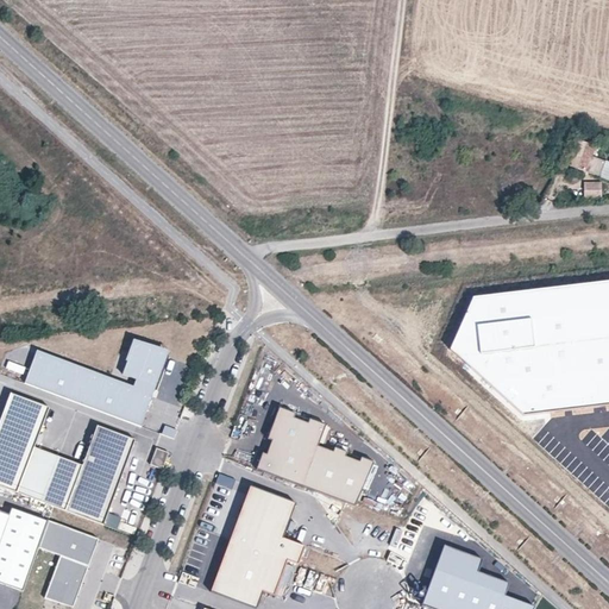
[(585,135),(579,132),(576,145),(577,146),(570,164),(581,168),(586,170),(592,156),(596,146),(583,142),(585,135)]
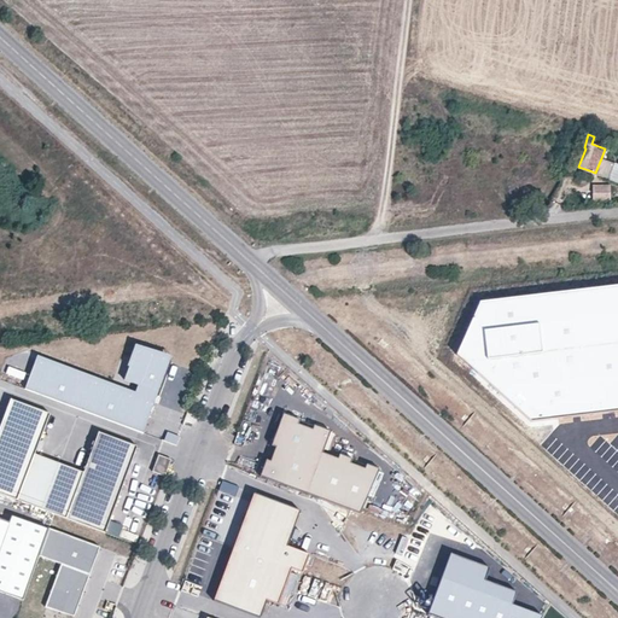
[(601,158),(595,173),(610,179),(614,164),(601,158)]
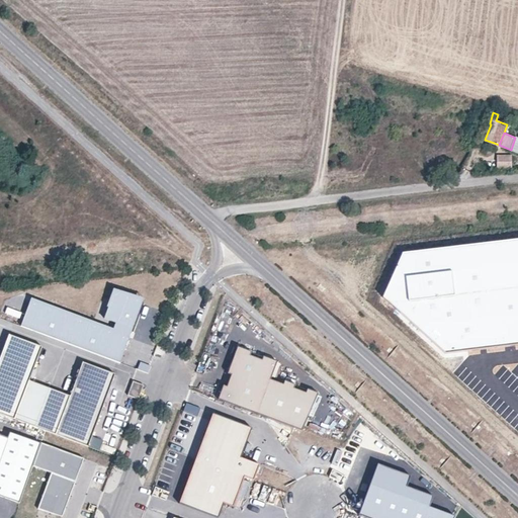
[(510,157),(497,156),(497,169),(510,169),(510,157)]
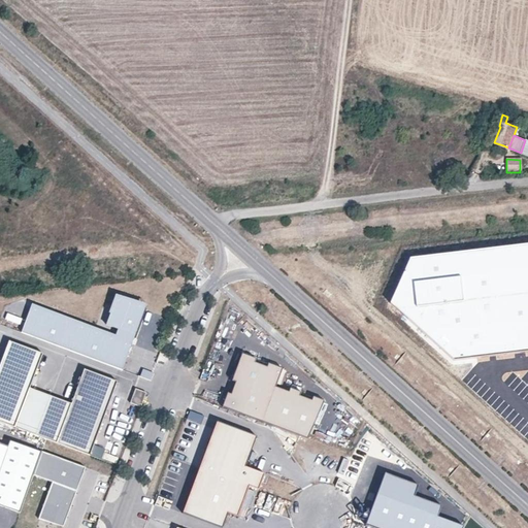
[(527,357),(527,257),(407,270),(392,307),(463,365),(527,357)]
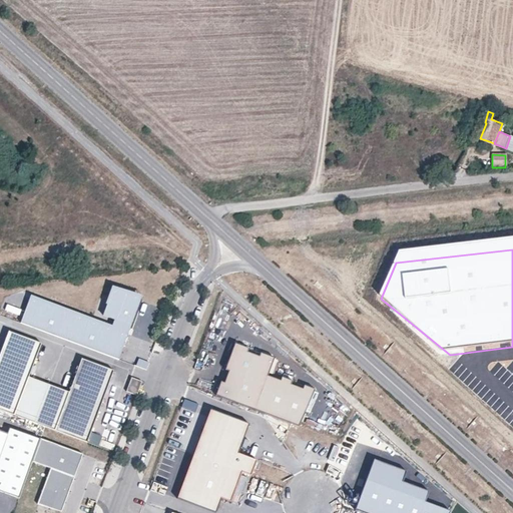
[(130,324),(141,298),(117,287),(105,314),(117,319),(130,324)]
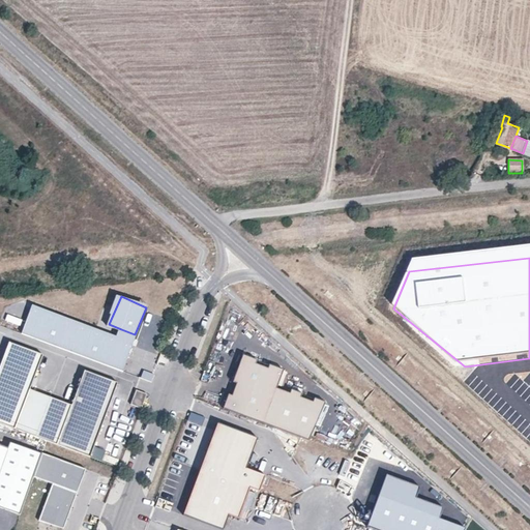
[(24,328),(120,369),(130,344),(34,303),(24,328)]
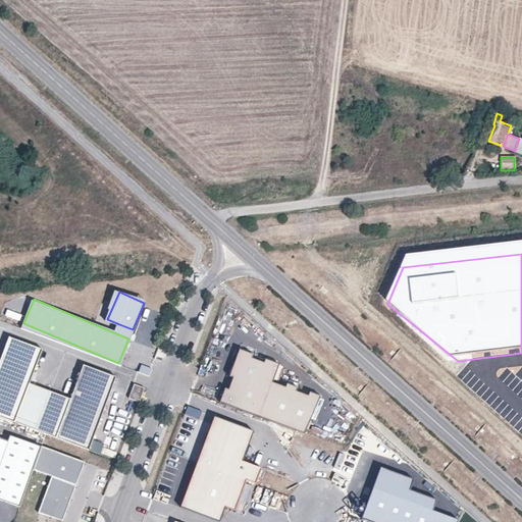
[(128,338),(133,329),(119,324),(115,333),(128,338)]
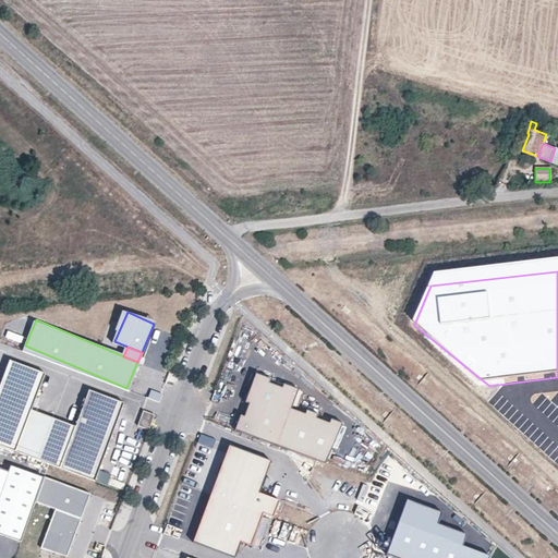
[(38,393),(46,374),(10,360),(2,379),(38,393)]
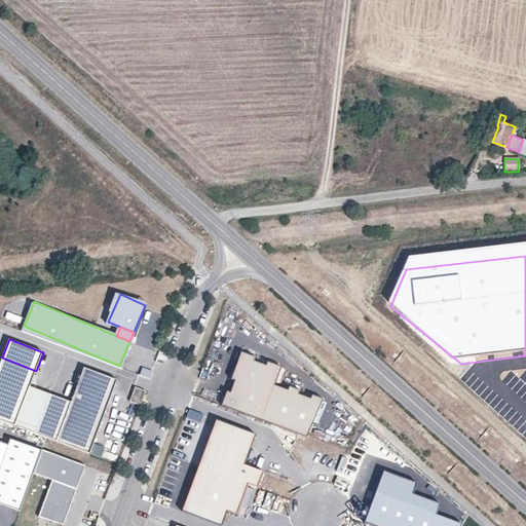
[(222,406),(307,438),(324,400),(312,396),(310,399),(299,395),(300,391),(290,387),(288,390),(275,385),(282,368),(267,363),(266,366),(255,362),(256,358),(241,352),(231,379),(235,381),(230,392),(227,391),(222,406)]
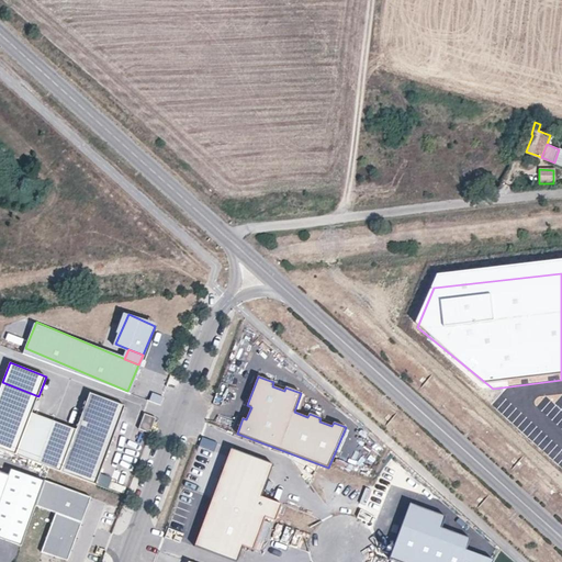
[(32,413),(38,396),(2,382),(0,389),(0,403),(31,416),(32,413)]
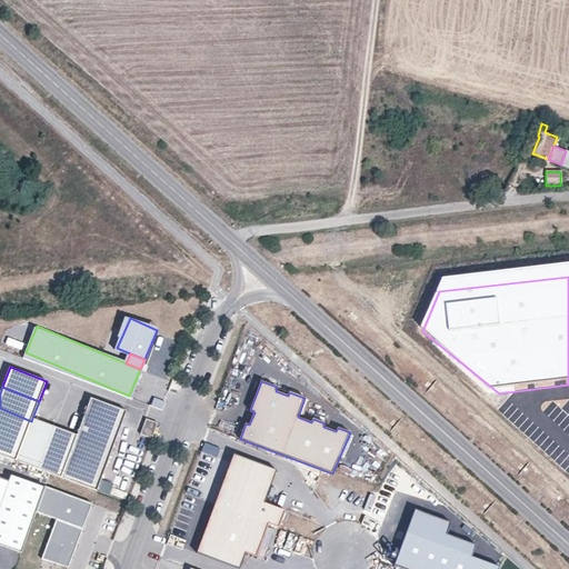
[(119,431),(127,411),(91,398),(83,418),(119,431)]
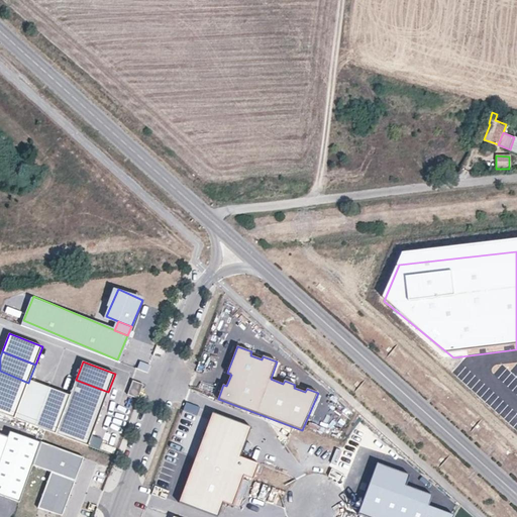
[(147,373),(150,366),(140,362),(137,369),(147,373)]
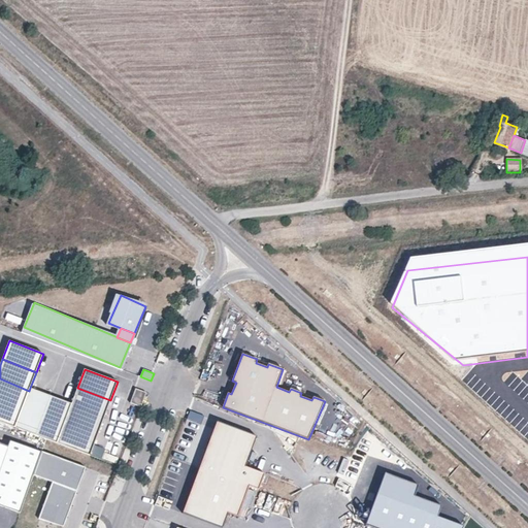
[(0,400),(23,408),(29,391),(0,378),(0,400)]
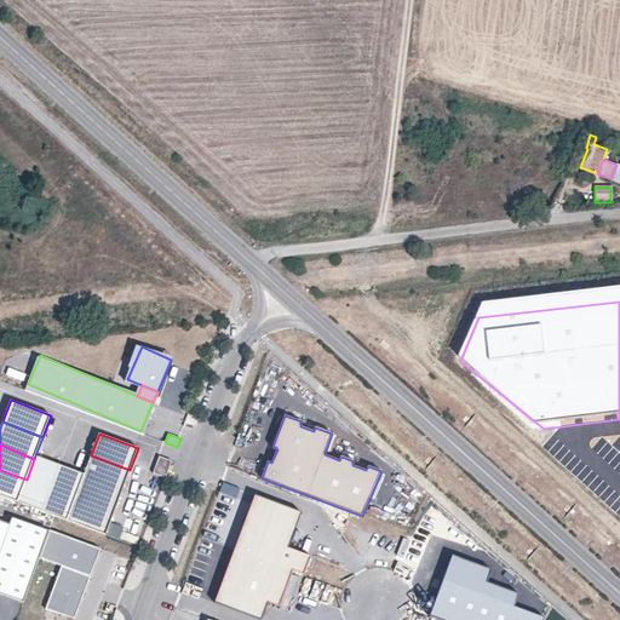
[(42,511),(59,465),(35,455),(34,459),(27,480),(18,501),(42,511)]
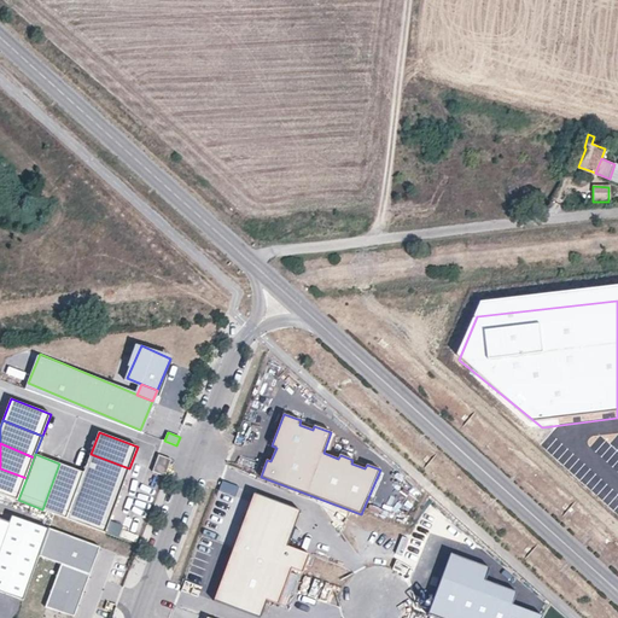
[(85,472),(83,476),(122,490),(129,468),(91,454),(85,472)]
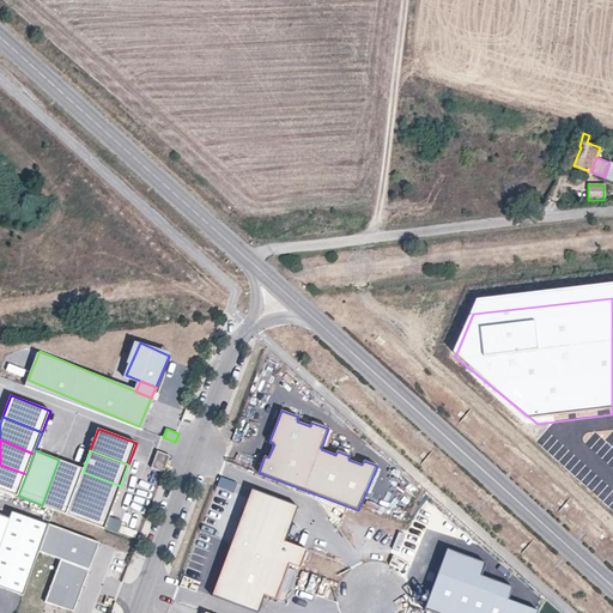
[(164,473),(170,456),(157,451),(151,468),(164,473)]
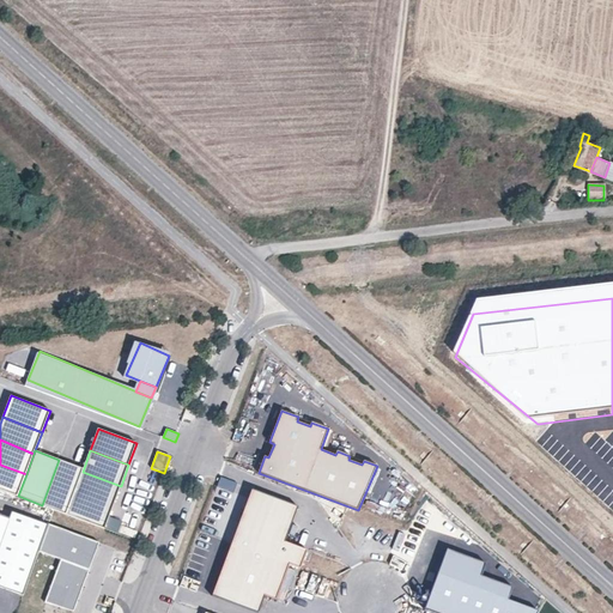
[(84,468),(59,460),(42,505),(66,514),(74,493),(83,472),(84,468)]
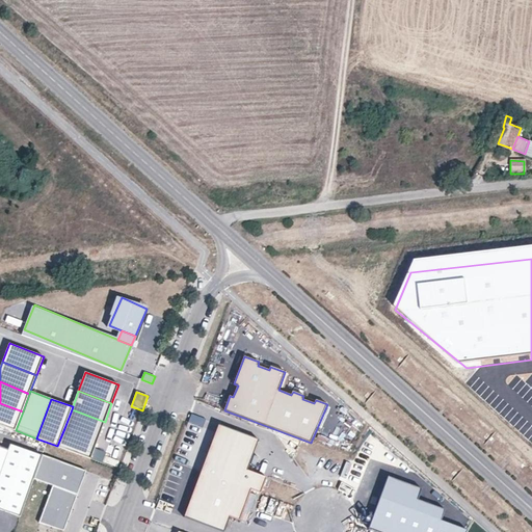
[(0,424),(16,430),(23,411),(0,403),(0,424)]
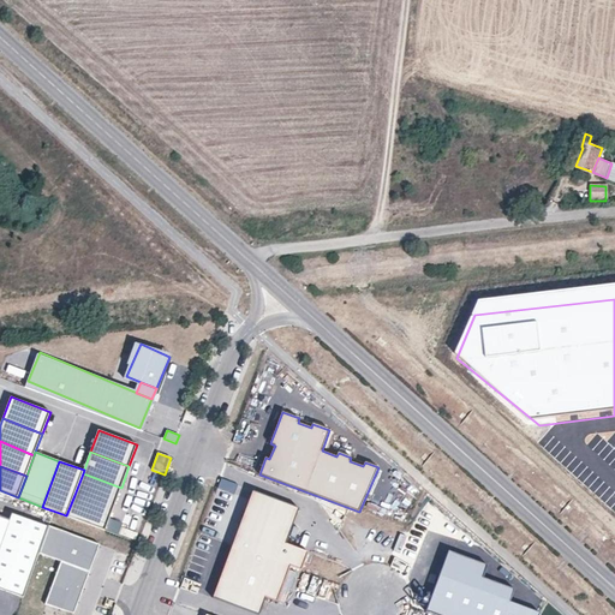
[(113,508),(121,488),(83,473),(75,495),(113,508)]
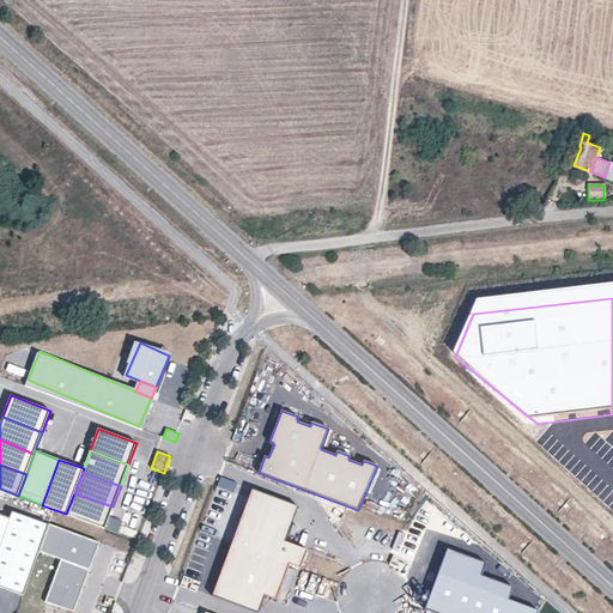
[(285,542),(298,508),(253,490),(232,542),(279,560),(285,542)]
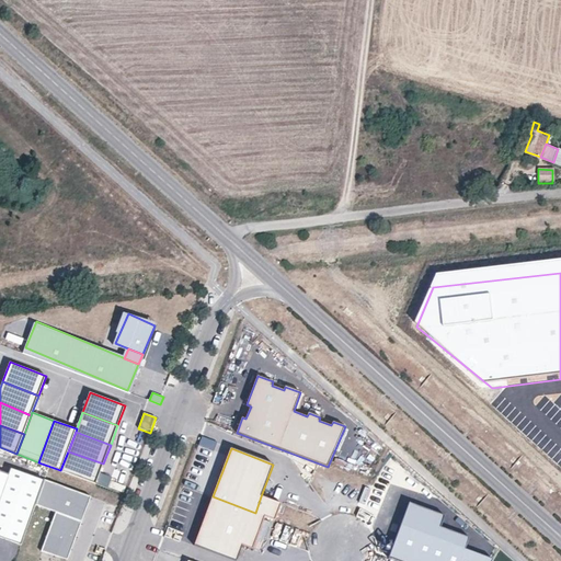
[(95,483),(103,464),(68,451),(60,470),(95,483)]
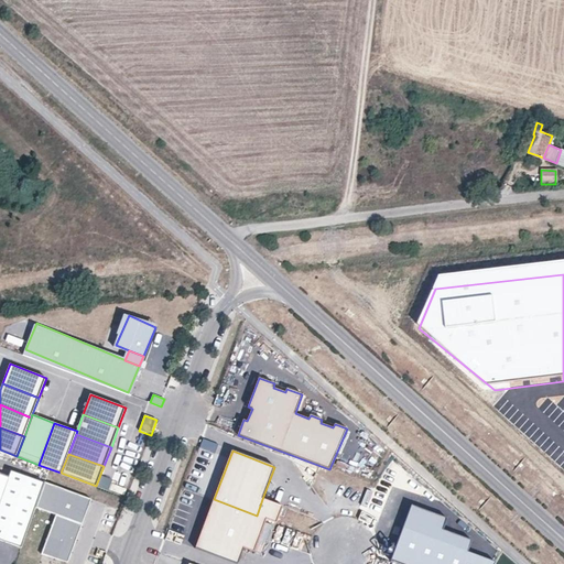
[(0,540),(21,548),(36,507),(44,484),(11,470),(9,477),(0,474),(0,540)]
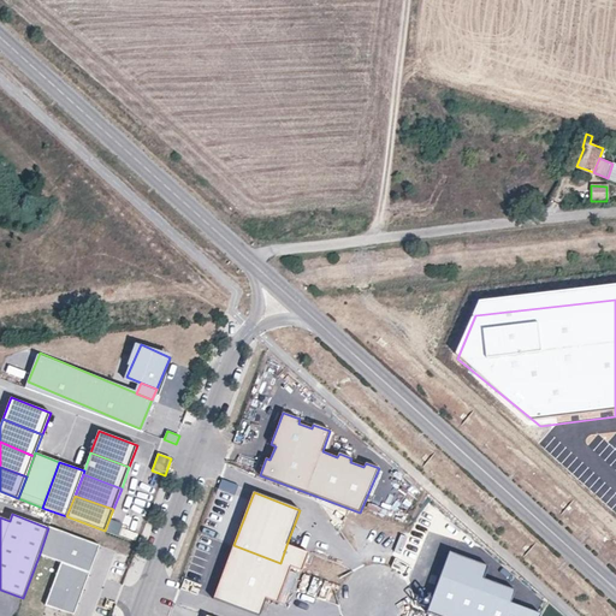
[(48,528),(40,554),(61,562),(89,573),(100,545),(49,526),(48,528)]
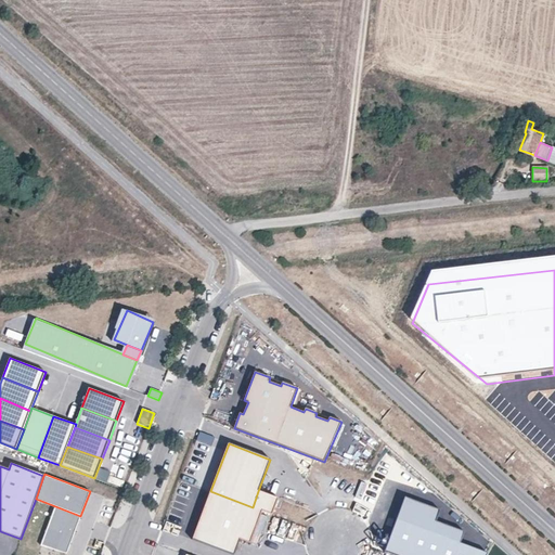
[(253,507),(210,491),(193,540),(234,554),(240,539),(250,543),(262,511),(253,507)]
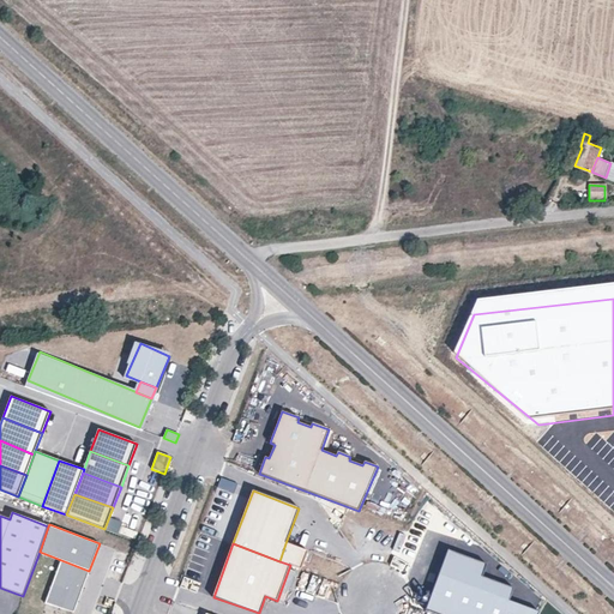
[(290,565),(301,570),(308,552),(286,543),(280,561),(290,565)]
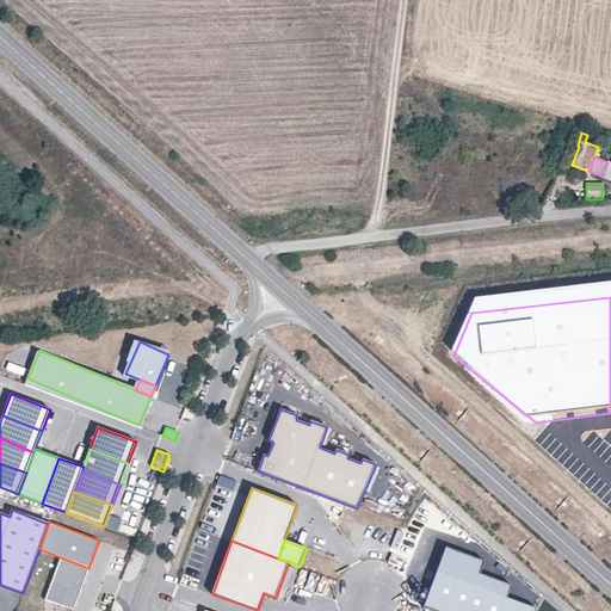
[(423,608),(431,610),(536,610),(537,610),(506,598),(511,586),(480,574),(485,562),(445,547),(423,608)]
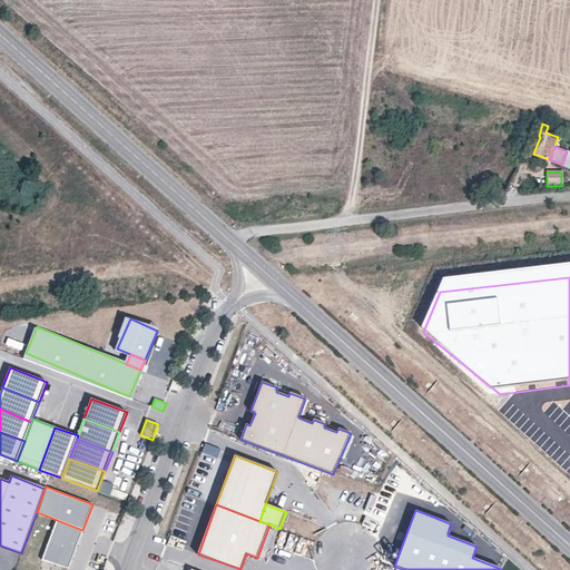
[(69,568),(82,530),(57,520),(42,559),(69,568)]
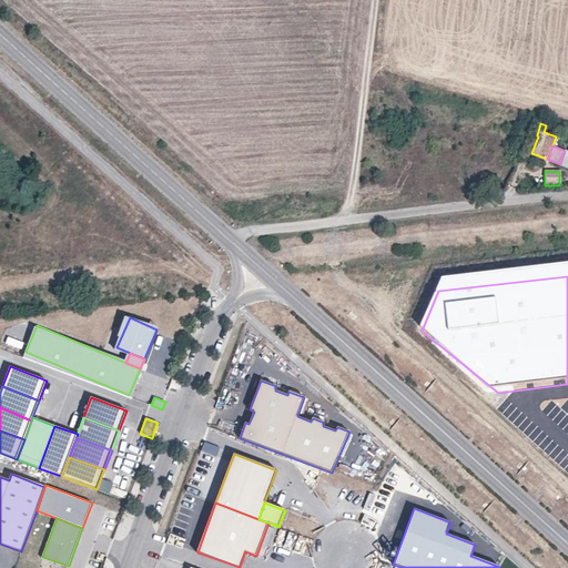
[(97,534),(94,550),(107,553),(109,536),(97,534)]
